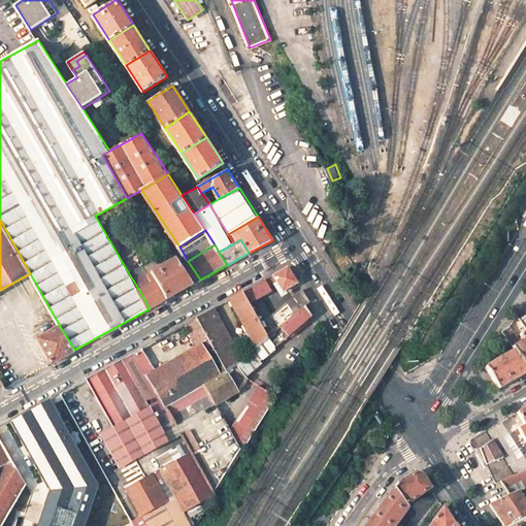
[(182,265),(176,258),(152,271),(168,298),(193,284),(182,265)]
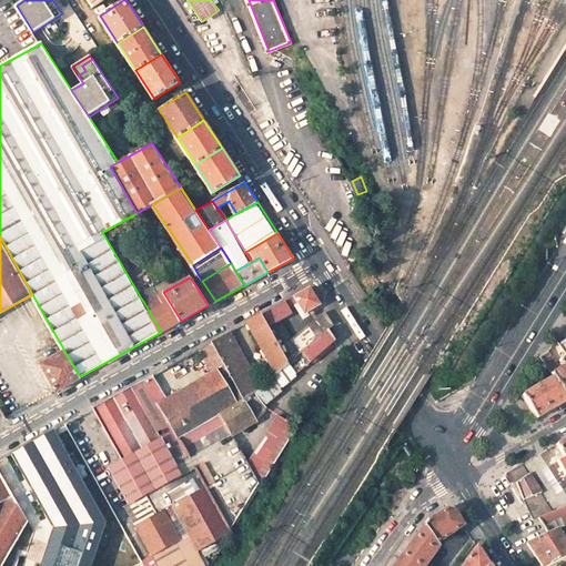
[(202,281),(195,285),(208,305),(215,301),(202,281)]
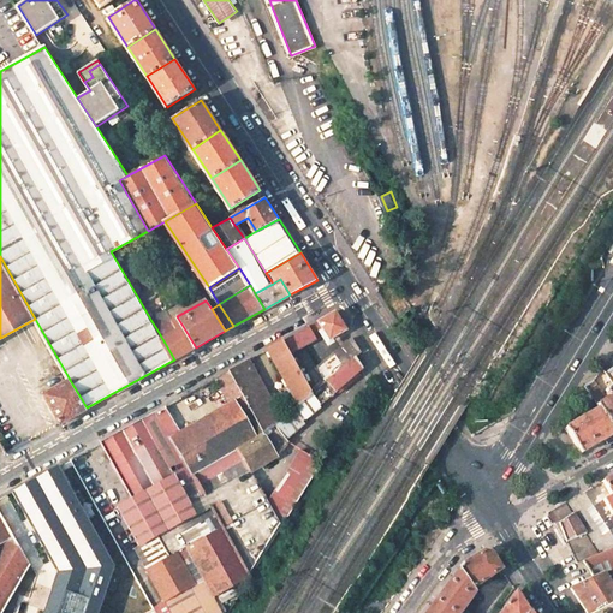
[(349,328),(337,310),(320,319),(328,333),(331,338),(349,328)]
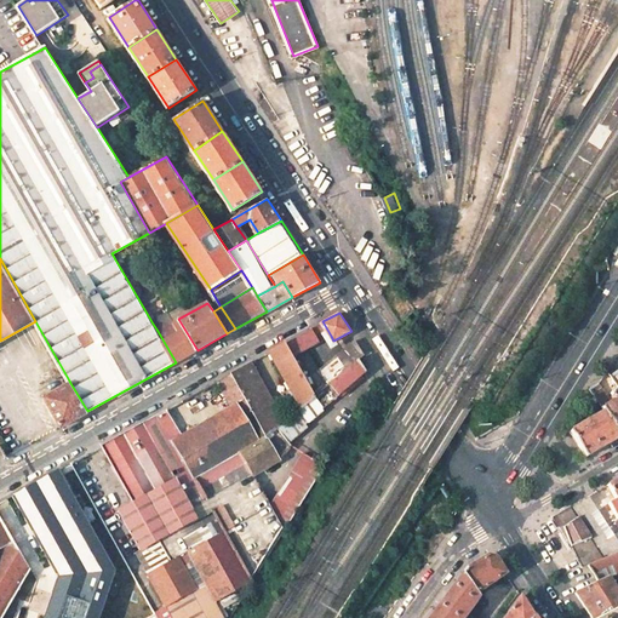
[(198,350),(178,319),(158,331),(176,362),(198,350)]
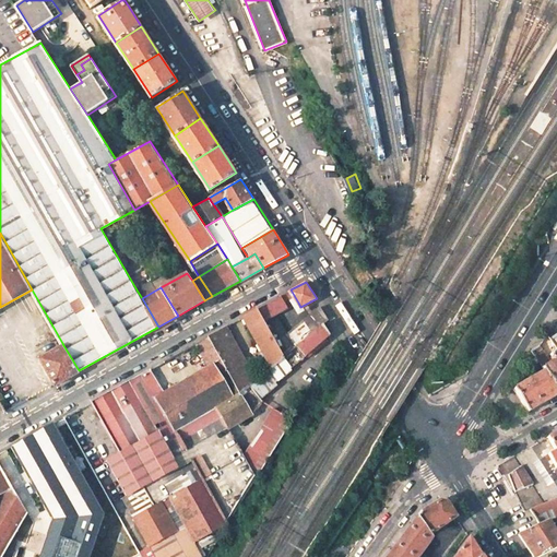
[(298,303),(291,289),(282,295),(289,307),(298,303)]
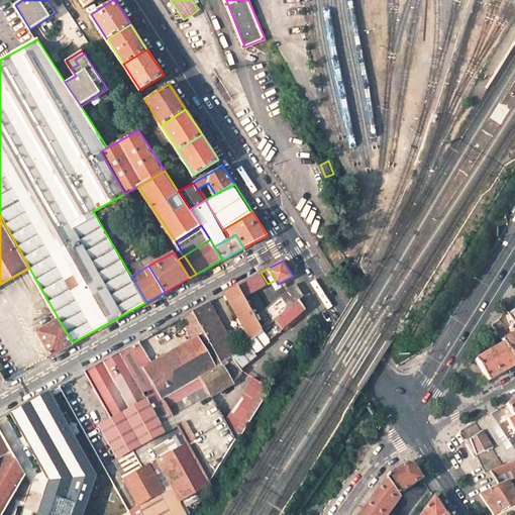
[(268,284),(261,273),(238,285),(245,297),(256,290),(268,284)]
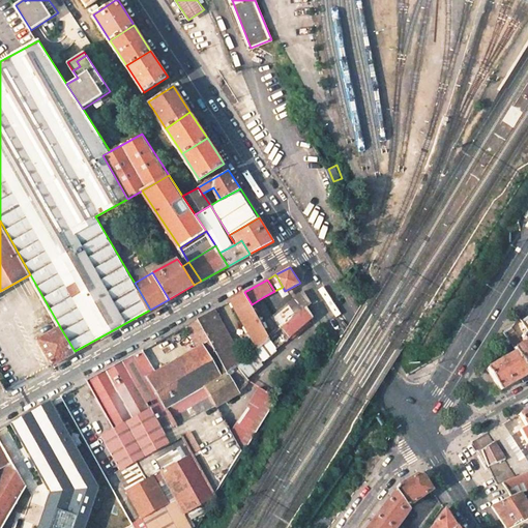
[(313,301),(304,289),(294,297),(273,315),(281,328),(284,326),(308,305),(313,301)]
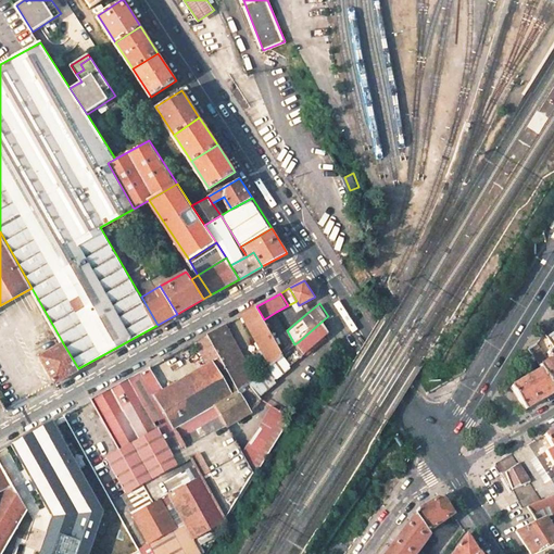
[(264,319),(256,306),(243,314),(268,360),(271,365),(282,355),(284,354),(264,319)]
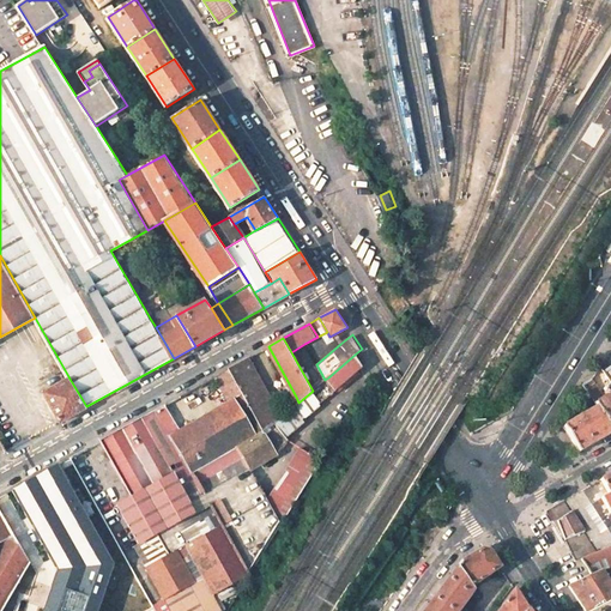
[(316,364),(304,344),(291,352),(313,391),(325,380),(316,364)]
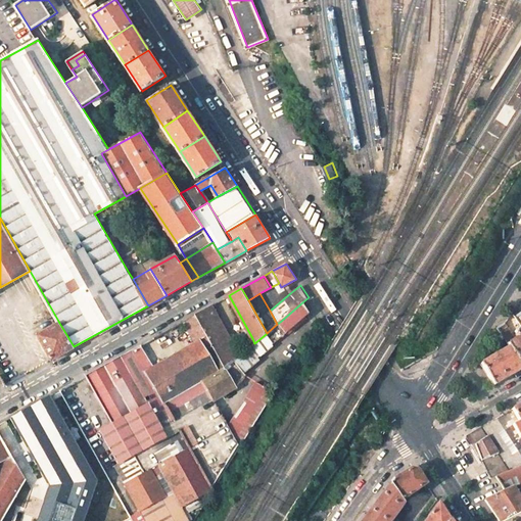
[(310,312),(303,301),(280,322),(287,331),(310,312)]
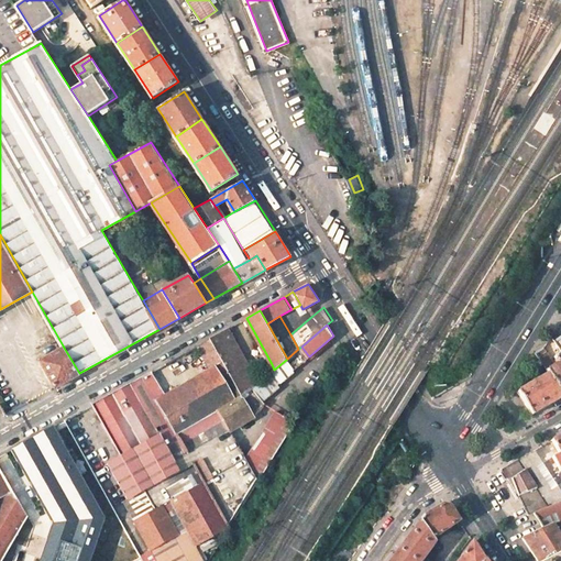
[(229,327),(211,338),(221,355),(239,344),(229,327)]
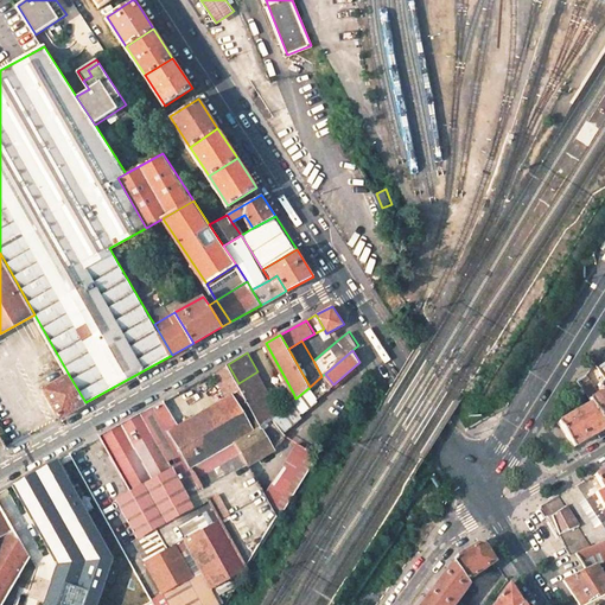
[(239,383),(228,364),(215,371),(228,395),(231,393),(241,387),(239,383)]
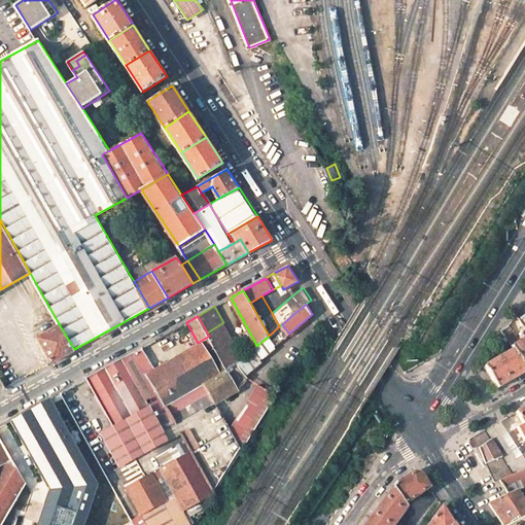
[(239,350),(223,322),(207,333),(209,336),(228,370),(239,360),(243,357),(239,350)]
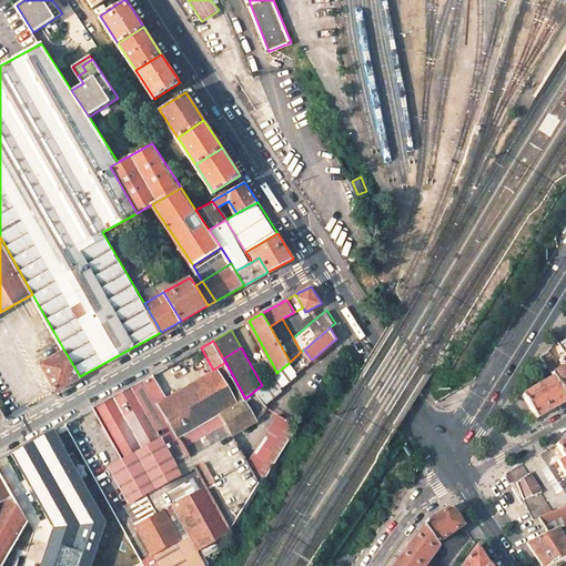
[(301,352),(290,362),(289,363),(299,374),(313,362),(312,360),(304,350),(301,352)]
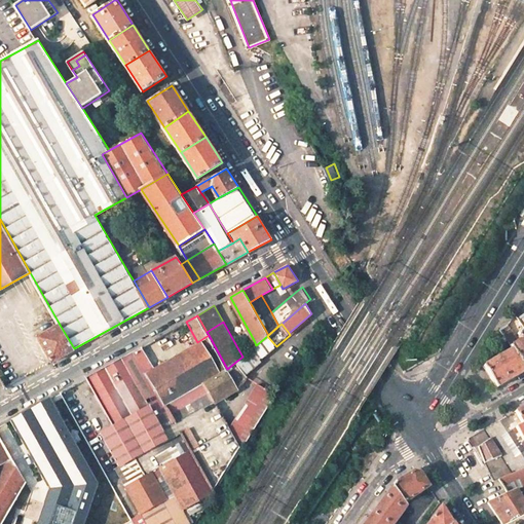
[(74,348),(60,325),(39,336),(52,361),(74,348)]
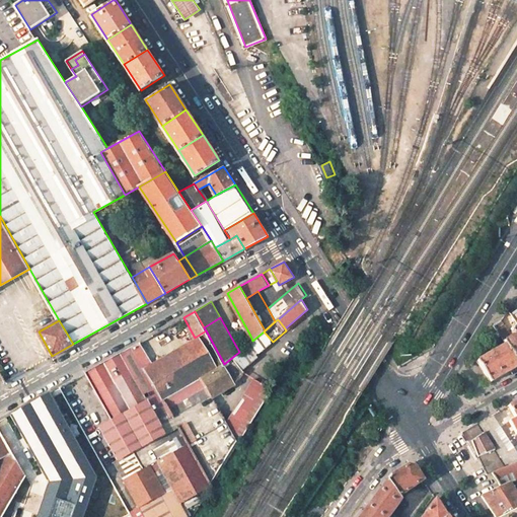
[(512,336),(506,340),(508,343),(516,357),(516,324),(512,327),(515,334),(512,336)]
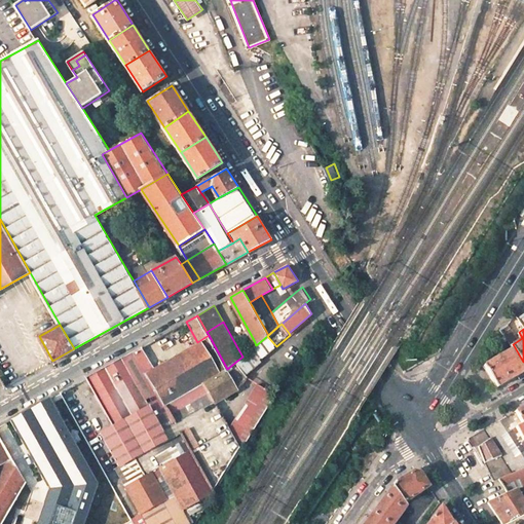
[(227,369),(209,335),(200,340),(202,343),(219,374),(227,369)]
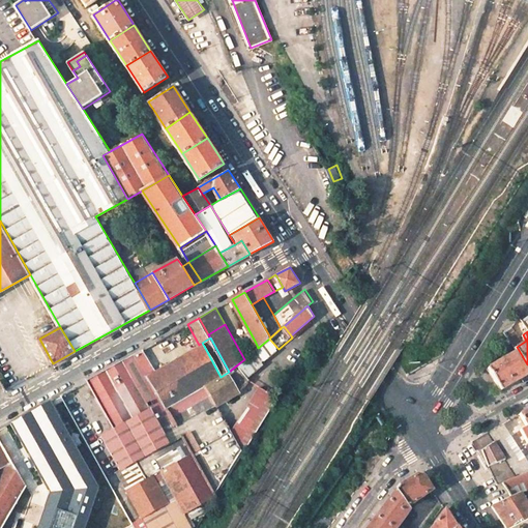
[(255,351),(265,363),(281,351),(279,349),(269,339),(258,348),(255,351)]
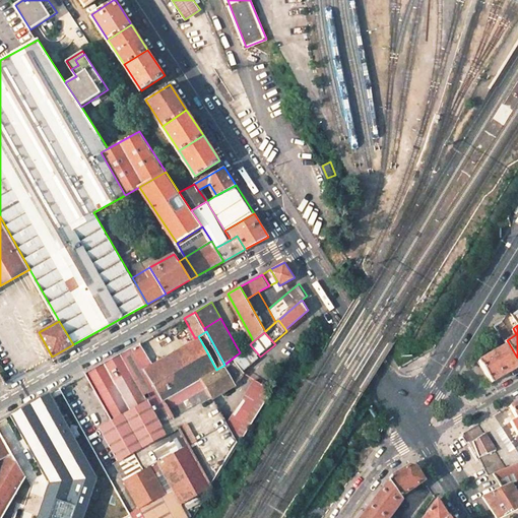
[(200,339),(186,346),(203,377),(216,370),(200,339)]
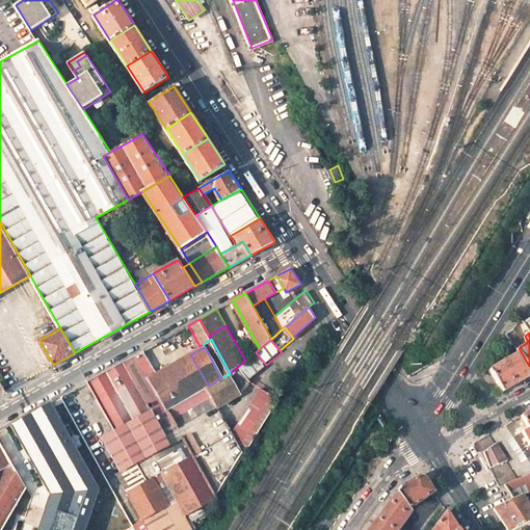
[(158,372),(144,349),(137,353),(151,377),(158,372)]
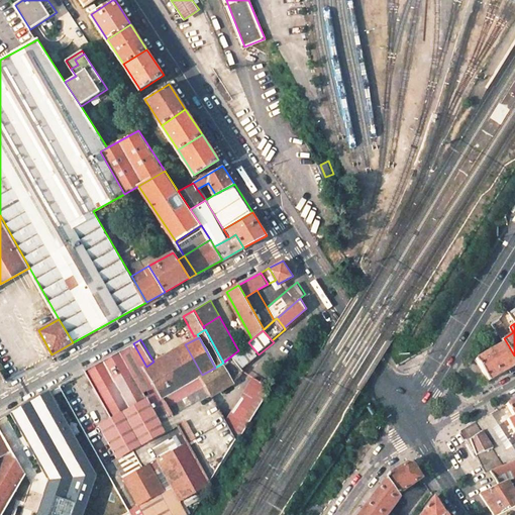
[(484,354),(478,357),(482,366),(491,379),(514,365),(514,355),(506,341),(499,345),(484,354)]
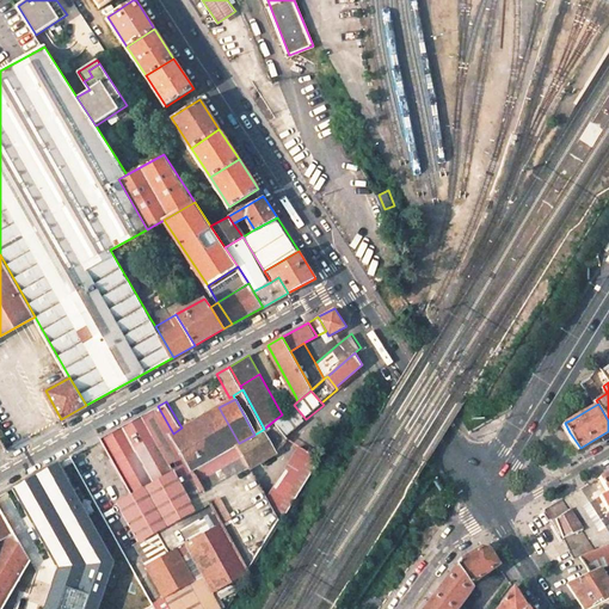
[(294,405),(282,414),(277,418),(290,435),(293,437),(309,423),(306,419),(294,405)]
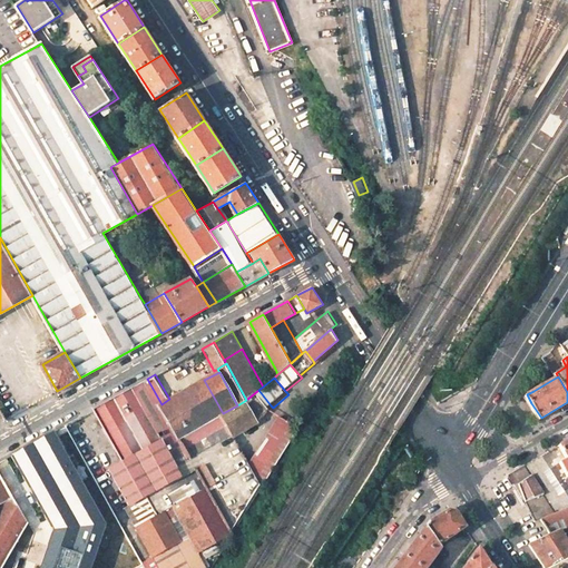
[(162,404),(147,379),(96,408),(125,458),(163,437),(176,429),(162,404)]
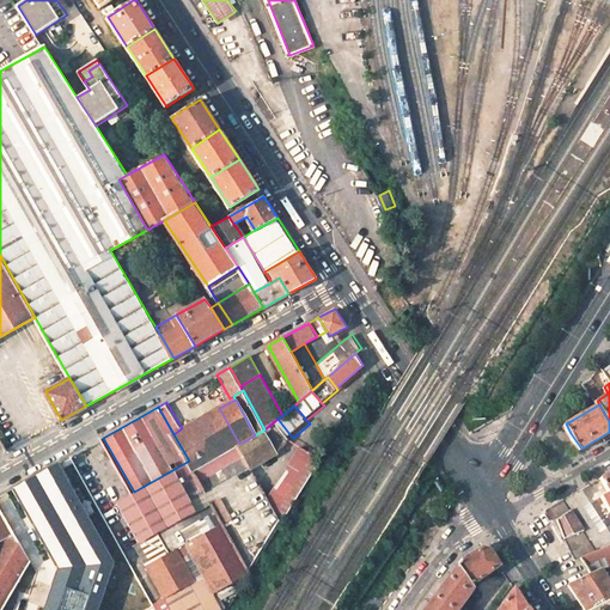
[(194,469),(239,444),(219,408),(218,408),(220,412),(213,415),(211,413),(182,428),(174,434),(189,461),(193,467),(194,469)]
